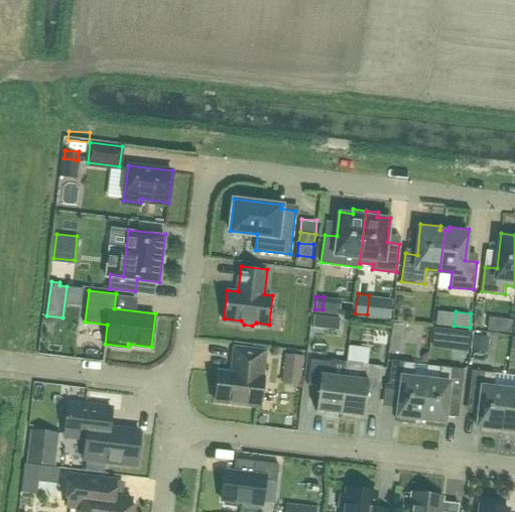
[(314,313),(312,325),(323,327),(324,314),(314,313)]
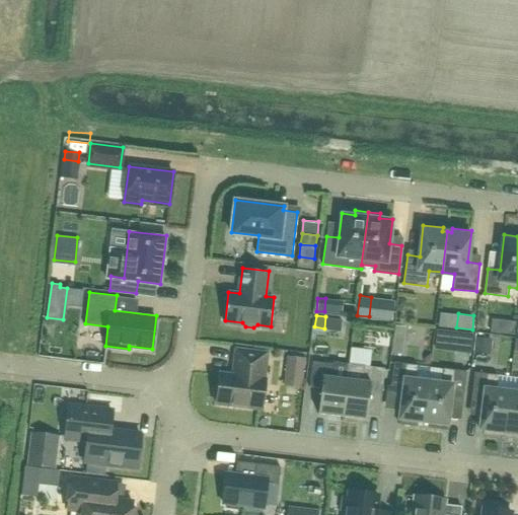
[(507,318),(506,332),(515,333),(516,319),(507,318)]
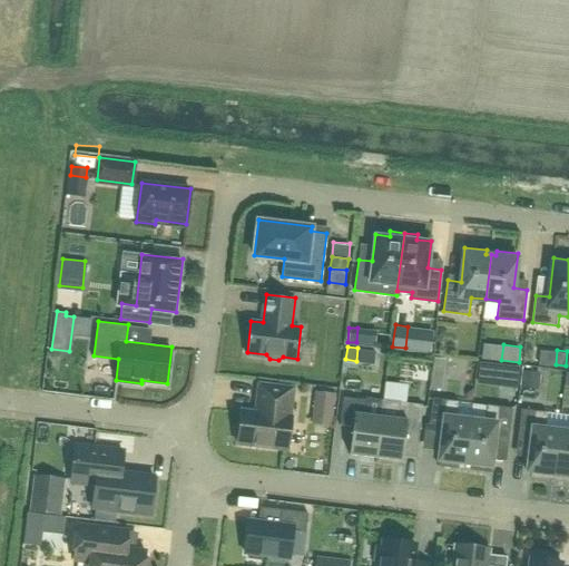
[(477,382),(490,383),(492,362),(480,360),(477,382)]
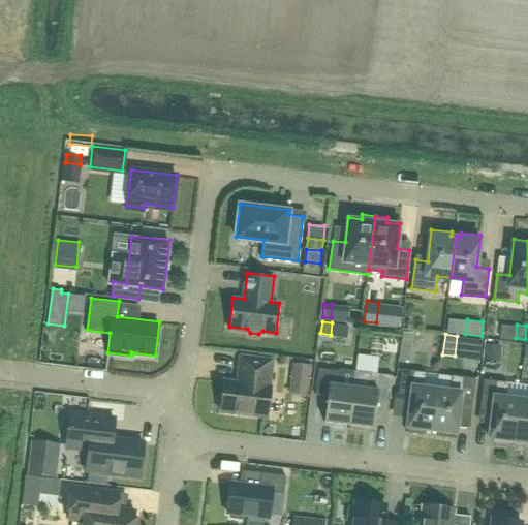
[(487,343),(486,358),(495,359),(496,344),(487,343)]
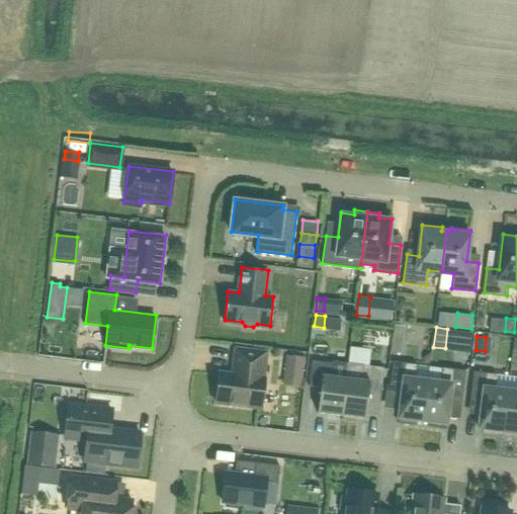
[(393,341),(392,350),(401,351),(402,342),(393,341)]
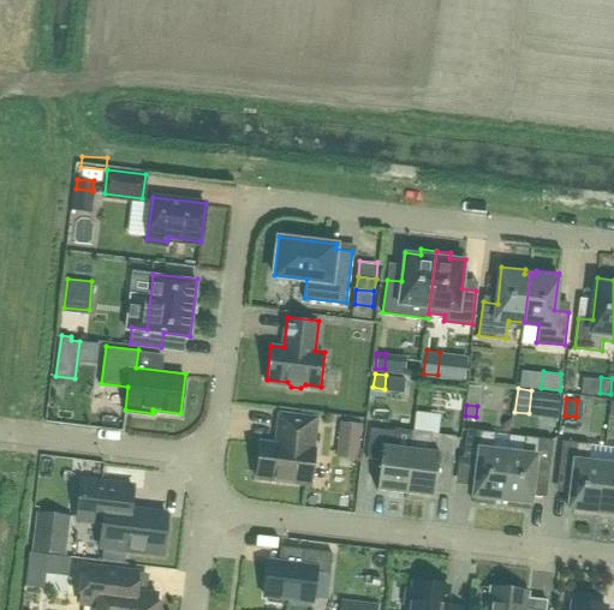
[(316,417),(280,413),(276,443),(261,442),(260,454),(255,458),(254,468),(257,472),(257,476),(310,483),(315,448),(313,448),(316,417)]
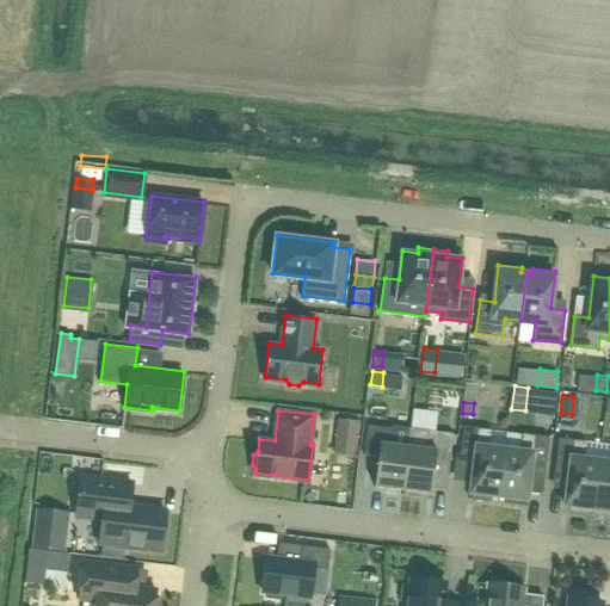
[(333,451),(356,453),(359,419),(338,416),(333,451)]
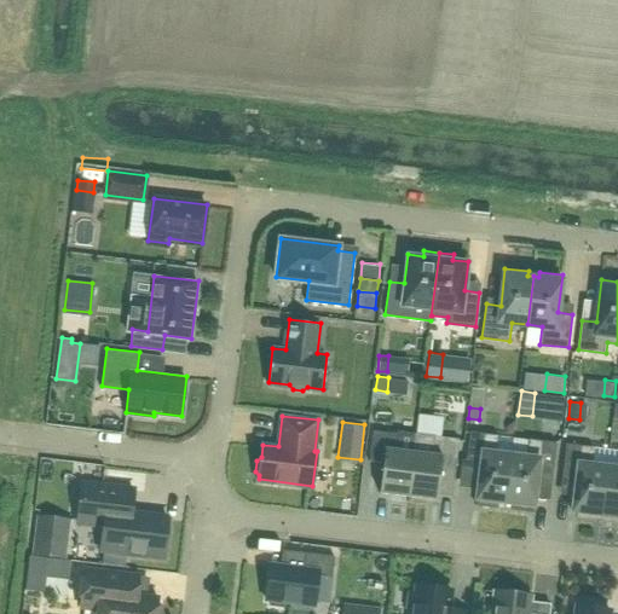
[(414,451),(415,446),(416,433),(397,429),(397,432),(373,429),(369,459),(383,461),(380,491),(409,494),(414,451)]
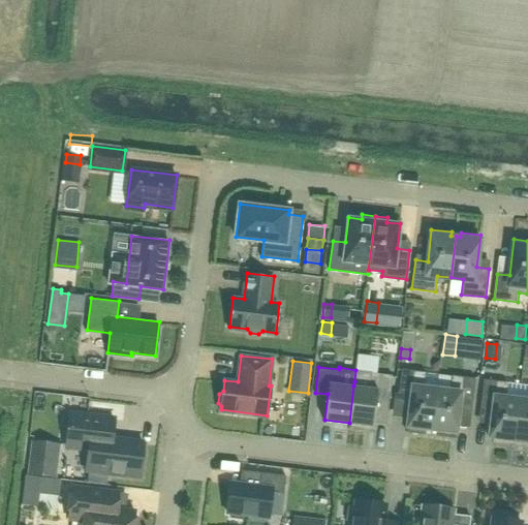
[(406,430),(425,432),(426,428),(432,429),(437,388),(424,387),(426,371),(402,368),(399,393),(411,394),(406,430)]
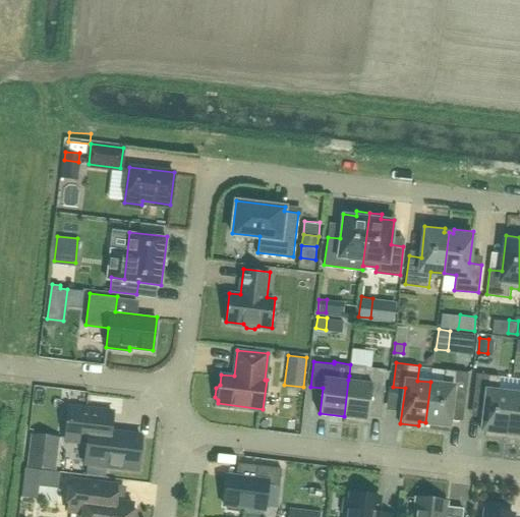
[(348,380),(344,416),(368,419),(370,397),(383,399),(387,368),(364,365),(350,364),(349,376),(348,380)]
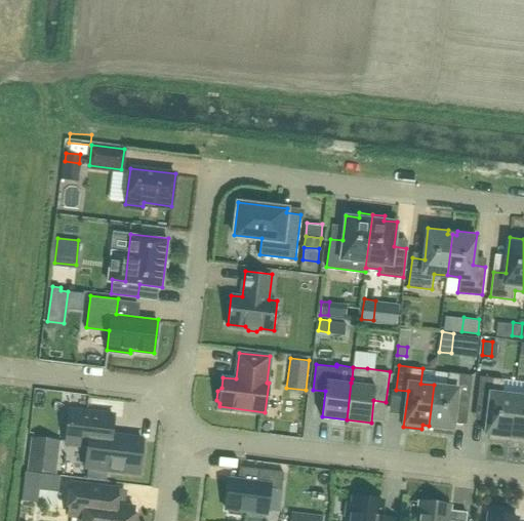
[(434,431),(452,433),(456,397),(469,399),(472,374),(448,371),(446,387),(434,385),(429,426),(435,427),(434,431)]
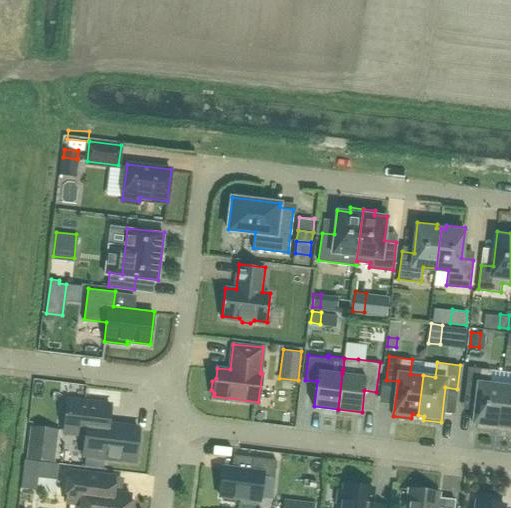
[(497,429),(502,385),(489,384),(491,369),(468,366),(465,390),(477,391),(473,422),(478,422),(477,427),(497,429)]
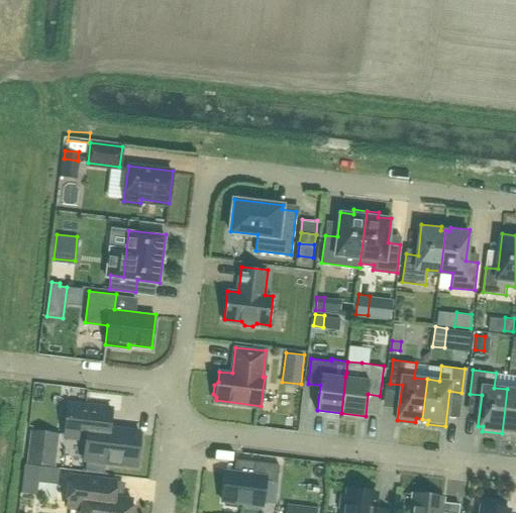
[(515,390),(507,389),(502,433),(515,434),(515,390)]
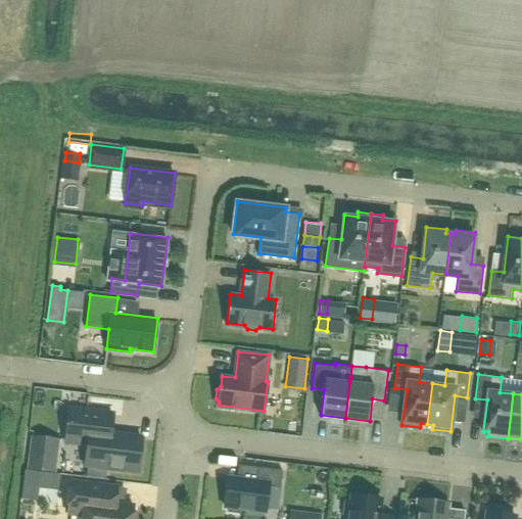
[(65,440),(88,442),(86,463),(138,469),(142,437),(111,433),(113,413),(69,408),(65,440)]
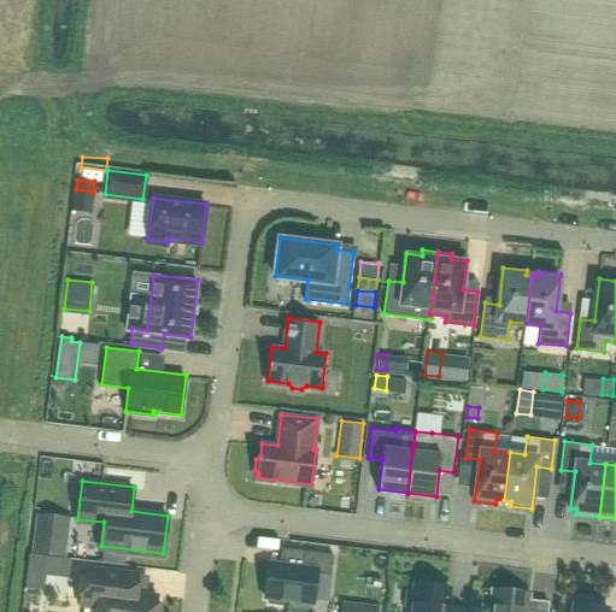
[(69,555),(74,515),(40,511),(35,551),(69,555)]
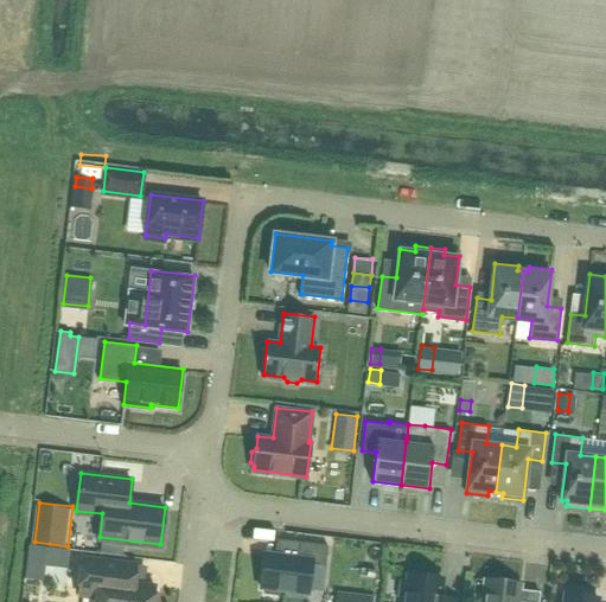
[(312,563),(326,565),(329,544),(299,540),(297,557),(266,552),(261,586),(266,587),(266,591),(280,594),(280,588),(308,591),(312,563)]
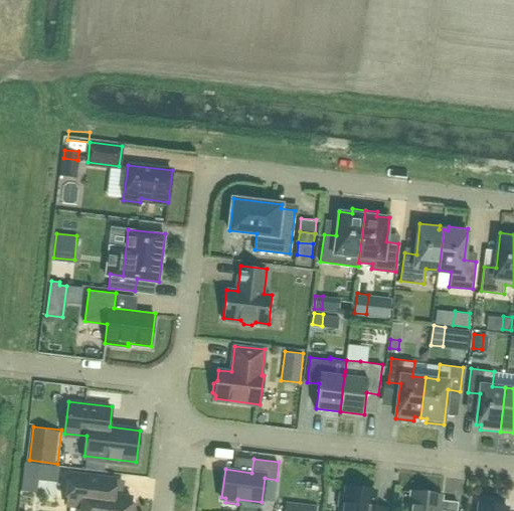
[(26,461),(22,488),(35,490),(36,477),(54,480),(56,464),(29,461),(26,461)]
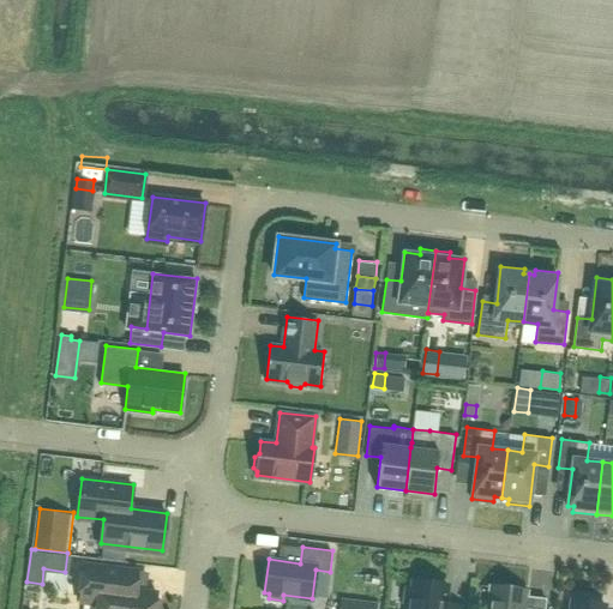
[(155,608),(157,591),(136,589),(138,570),(85,564),(80,601),(100,603),(98,608),(155,608)]
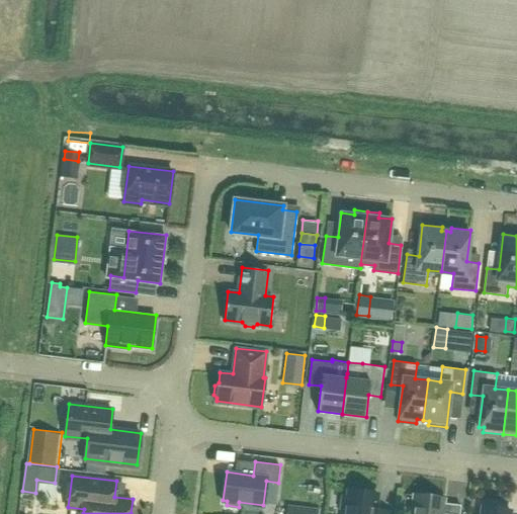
[(389,513),(390,512),(375,510),(377,493),(349,489),(348,495),(343,495),(342,509),(346,509),(345,513),(389,513)]
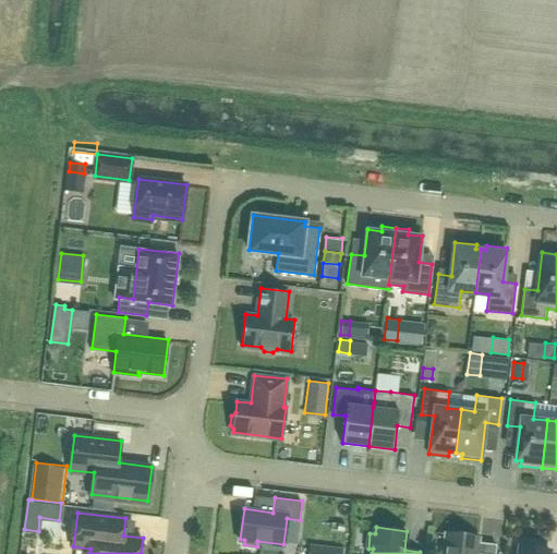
[(477,553),(480,537),(446,532),(442,553),(477,553)]
